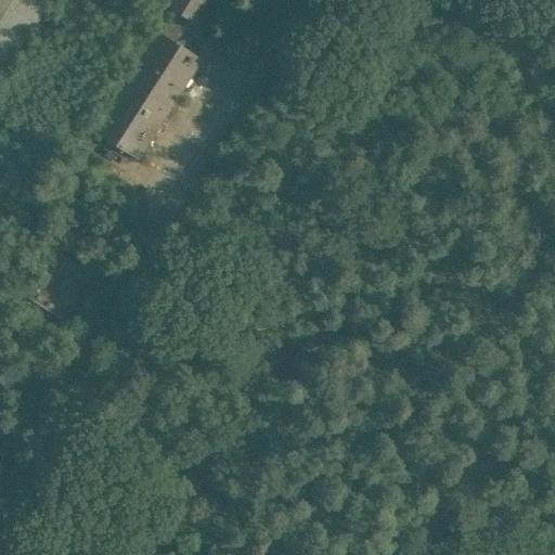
[(0,0),(0,73),(3,75),(54,0),(0,0)]
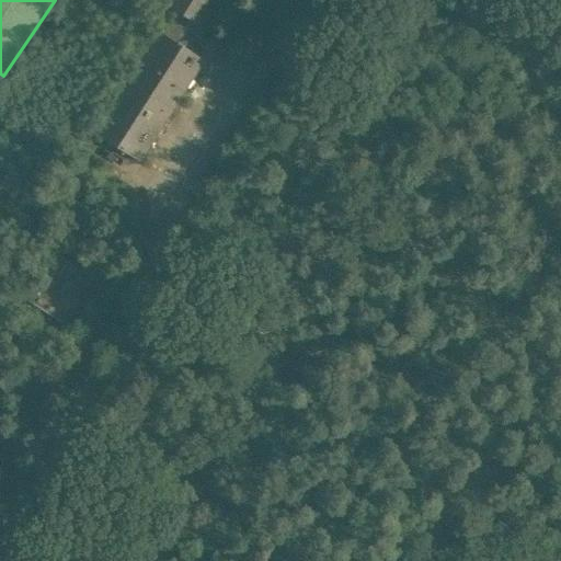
[(172,0),(181,6),(95,129),(141,161),(210,61),(192,49),(225,0),(172,0)]
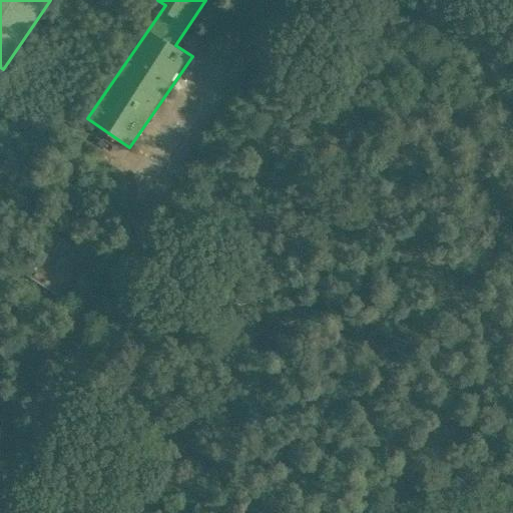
[(94,255),(56,229),(27,271),(65,297),(94,255)]
